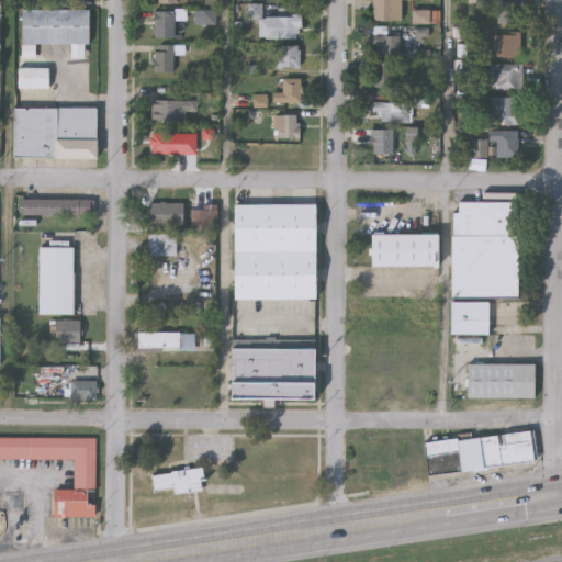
[(177,0),(177,37),(154,37),(154,0),(177,0)]
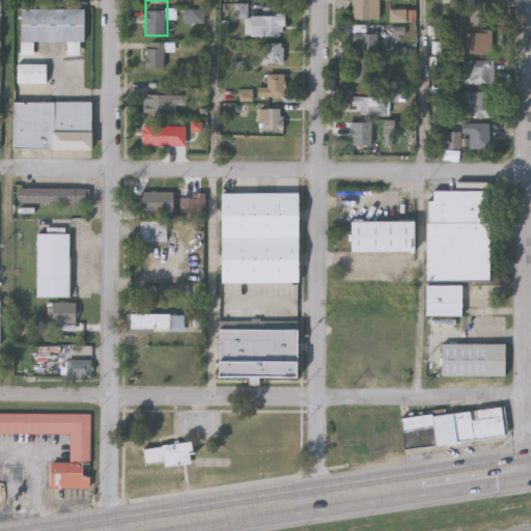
[(379,0),(379,20),(352,20),(352,0),(379,0)]
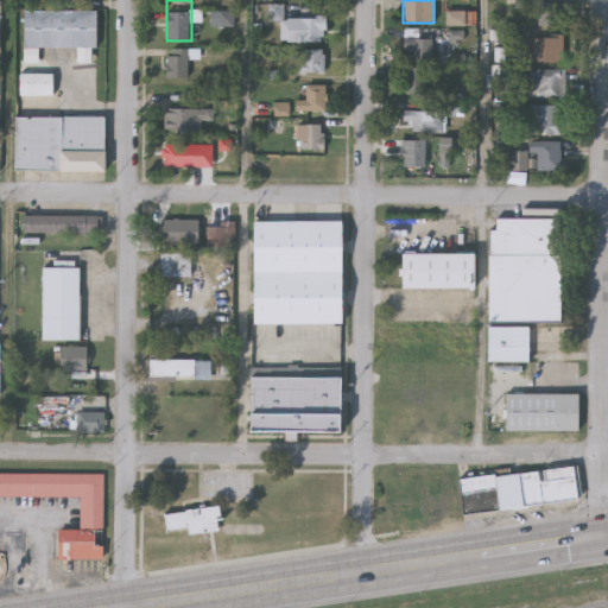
[(538,4),(561,4),(561,26),(538,26),(538,4)]
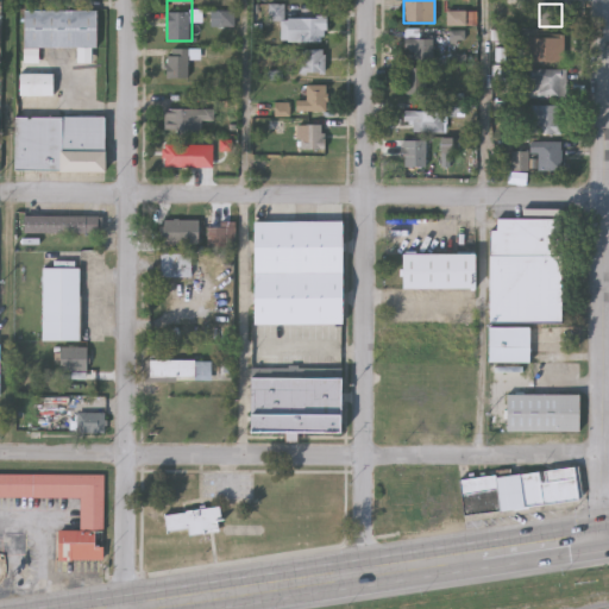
[(96,11),(96,48),(24,48),(24,11),(96,11)]
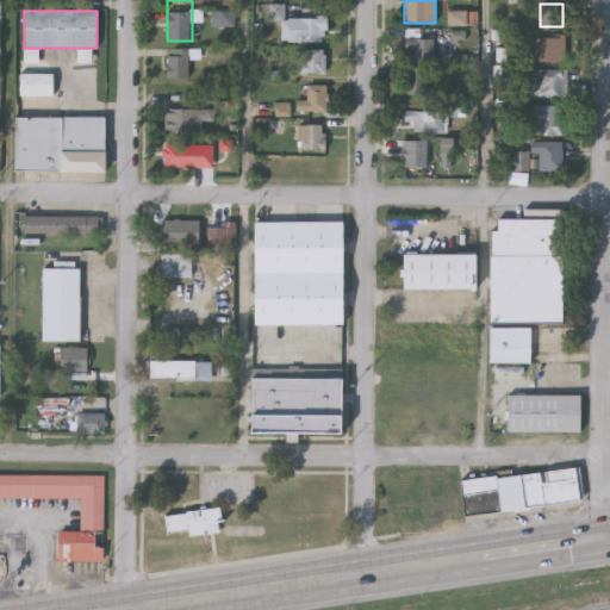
[(280,18),(327,18),(327,42),(280,42),(280,18)]
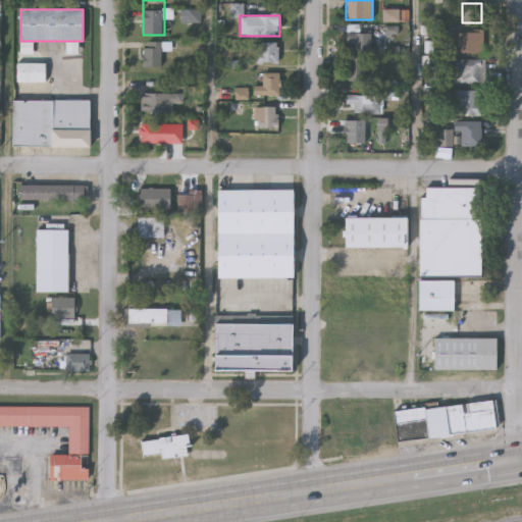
[(449,33),(483,33),(483,54),(449,54),(449,33)]
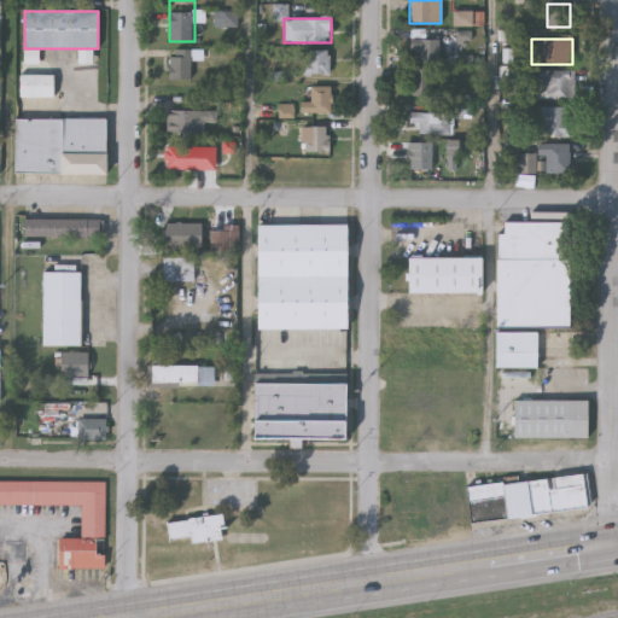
[(438,60),(410,60),(410,40),(438,40),(438,60)]
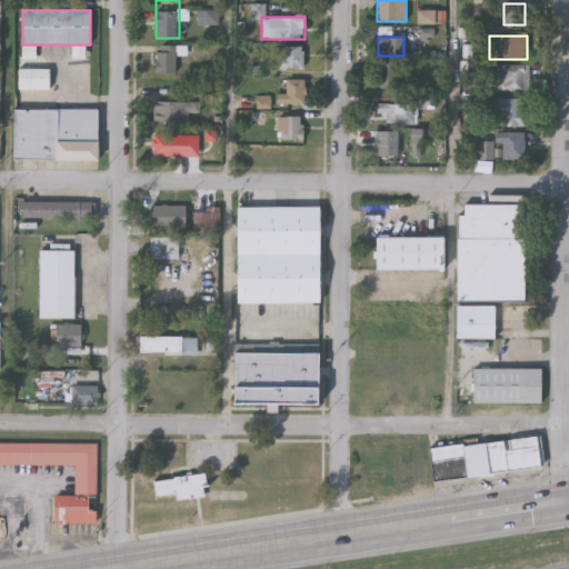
[(156,45),(177,45),(177,72),(156,72),(156,45)]
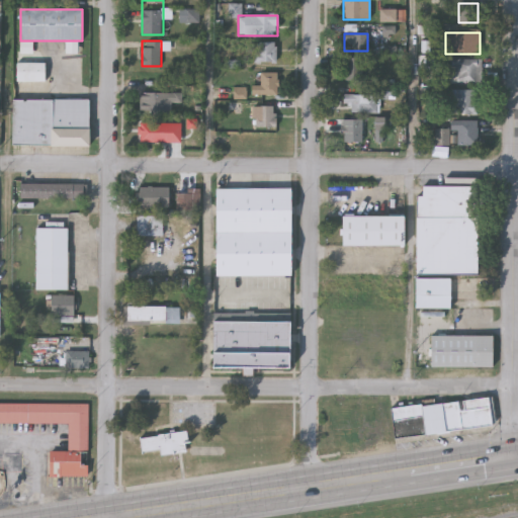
[(253,62),(253,41),(275,41),(275,62),(253,62)]
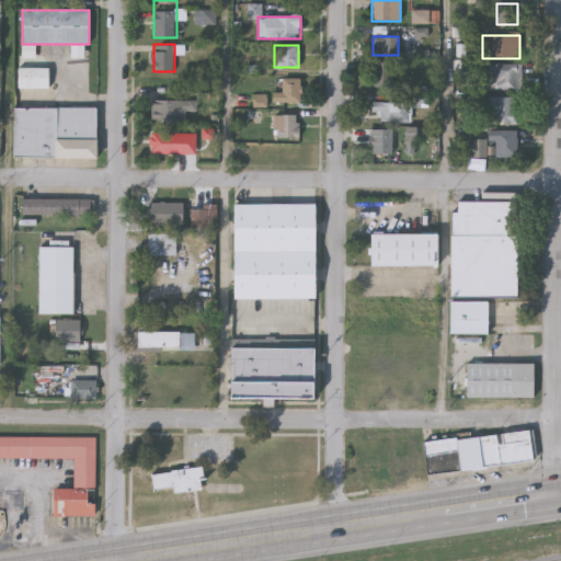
[(50,87),(19,87),(19,59),(39,59),(39,67),(50,67),(50,87)]
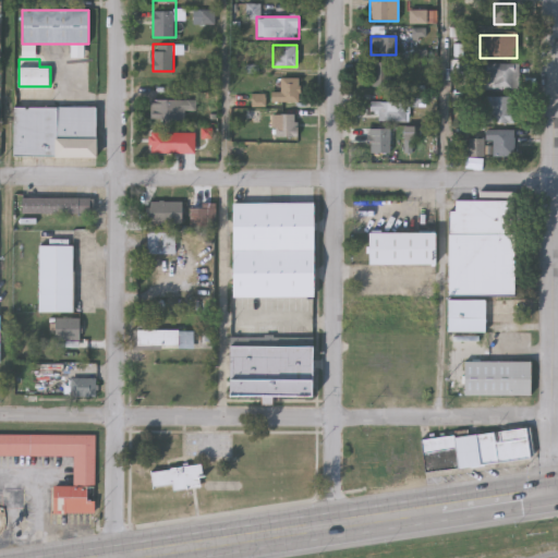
[(373,87),(372,61),(391,61),(391,87),(373,87)]
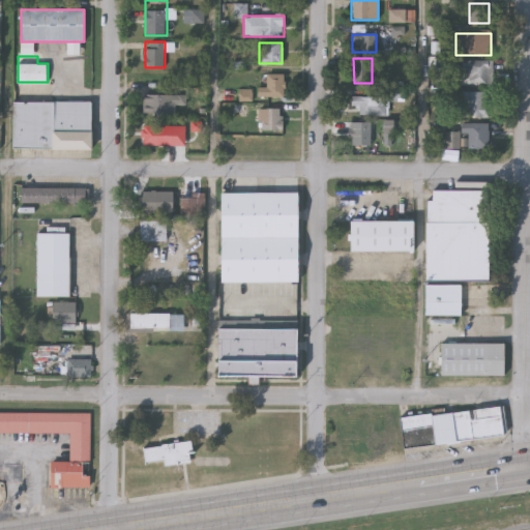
[(458,61),(492,61),(492,85),(458,85),(458,61)]
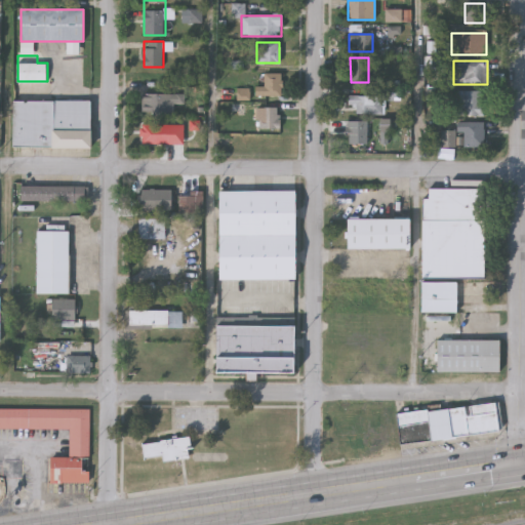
[(281,95),(255,95),(255,86),(264,86),(264,73),(281,73),(281,95)]
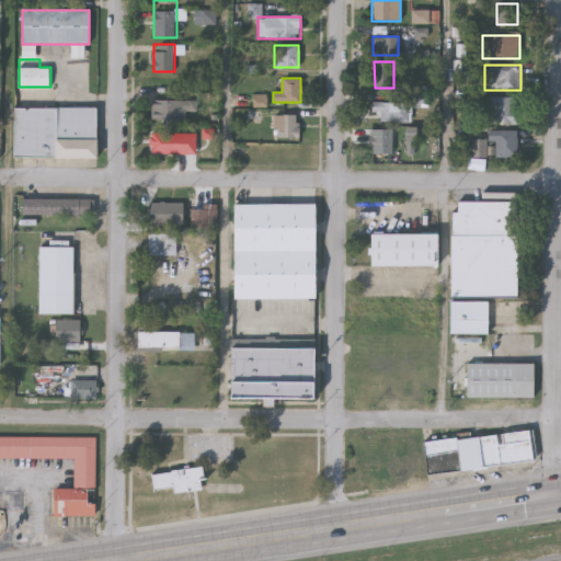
[(489,124),(489,98),(516,98),(516,124),(489,124)]
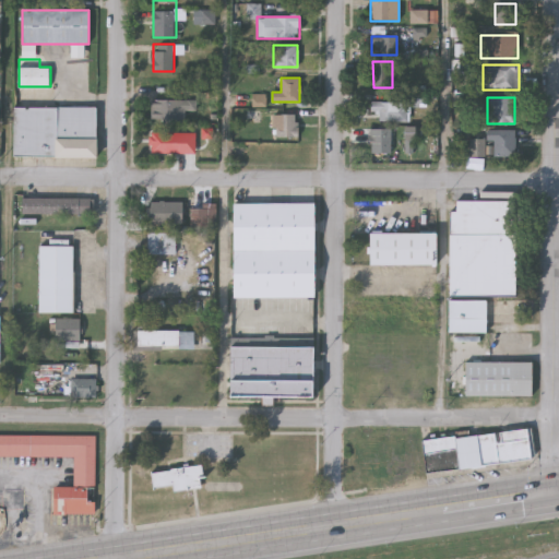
[(193,99),(193,109),(186,109),(186,122),(153,122),(153,99),(193,99)]
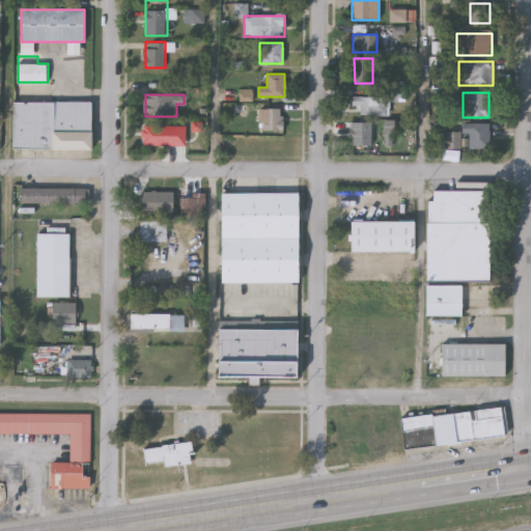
[(387,115),(359,115),(359,107),(351,107),(351,96),(387,96),(387,115)]
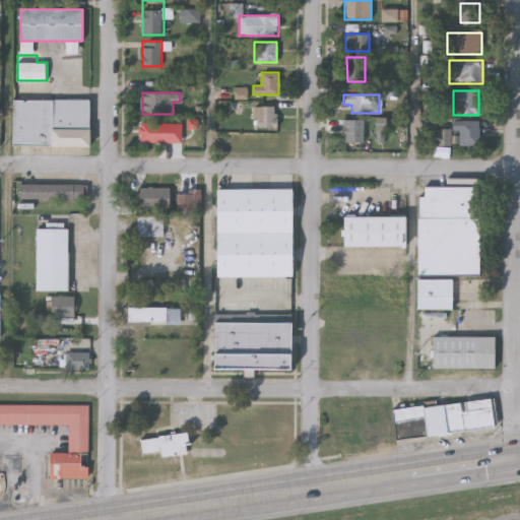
[(12,145),(12,100),(90,100),(90,146),(12,145)]
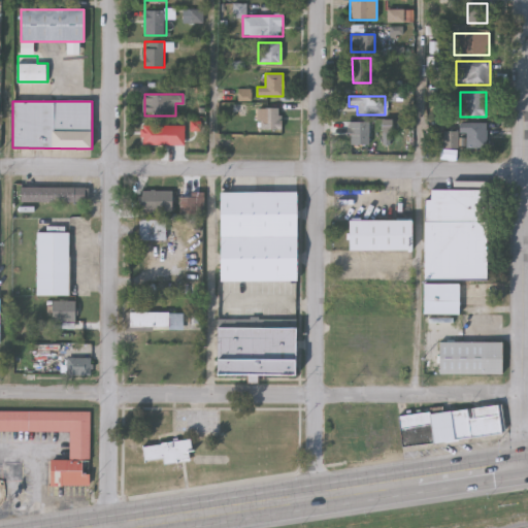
[(281,130),(261,130),(261,107),(281,107),(281,130)]
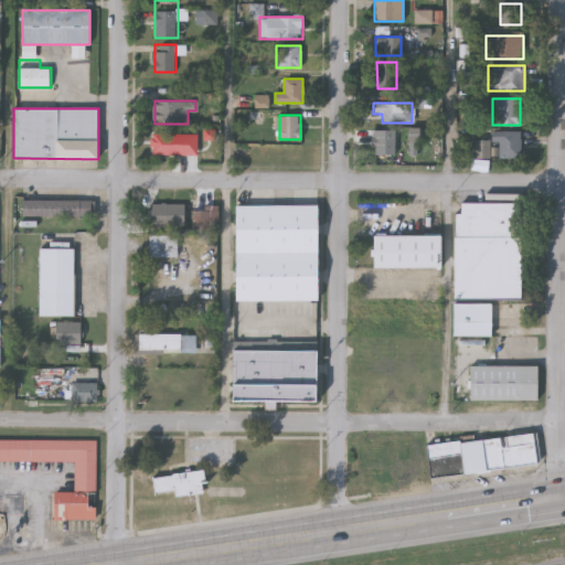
[(374,155),(374,129),(394,129),(394,155),(374,155)]
